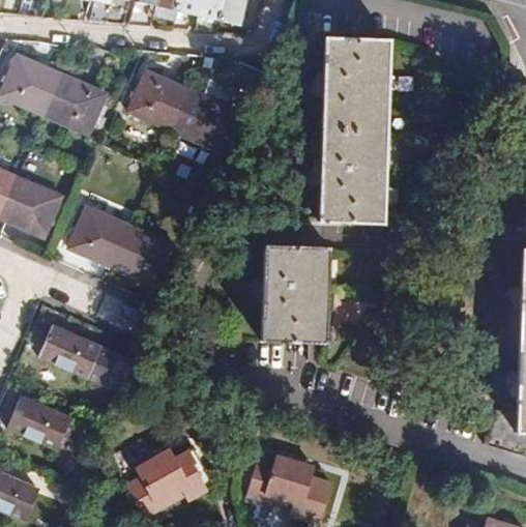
[(96,0),(92,23),(110,24),(115,0),(96,0)]
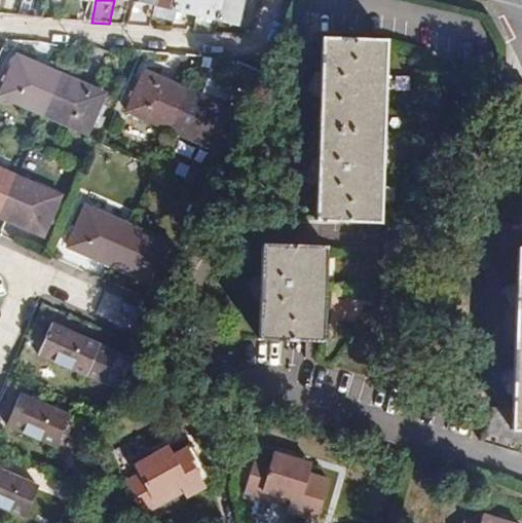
[(114,0),(109,24),(124,25),(131,0),(114,0)]
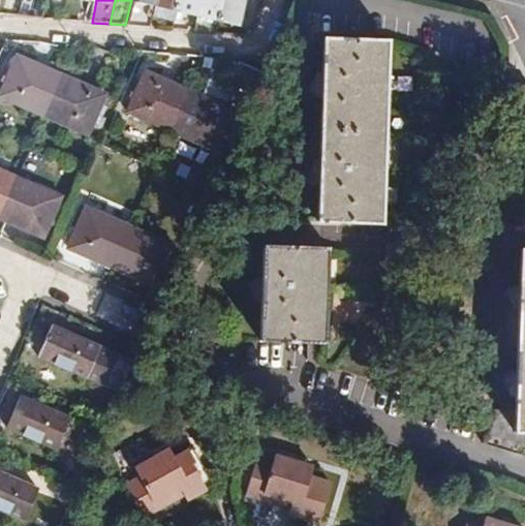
[(158,0),(157,4),(178,9),(180,0),(158,0)]
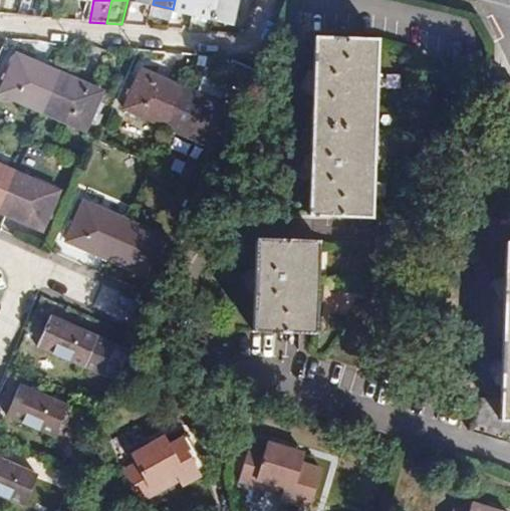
[(175,0),(173,9),(194,14),(197,0),(175,0)]
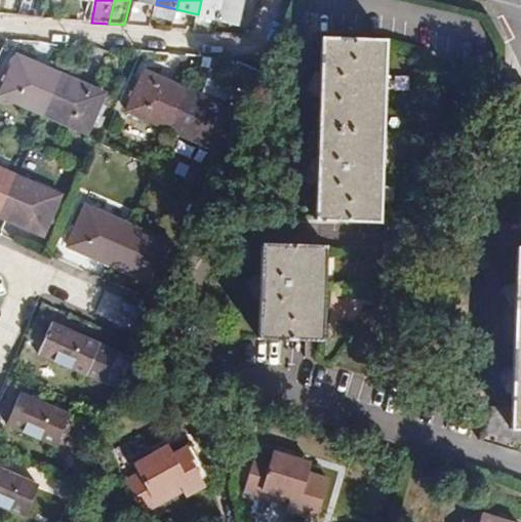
[(201,0),(198,14),(218,19),(223,0),(201,0)]
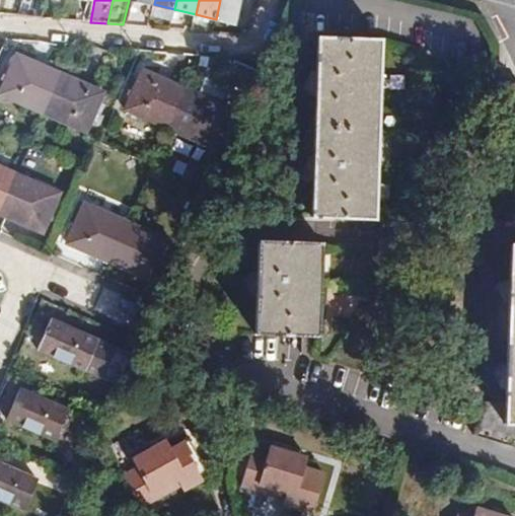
[(220,0),(216,19),(237,24),(242,0),(220,0)]
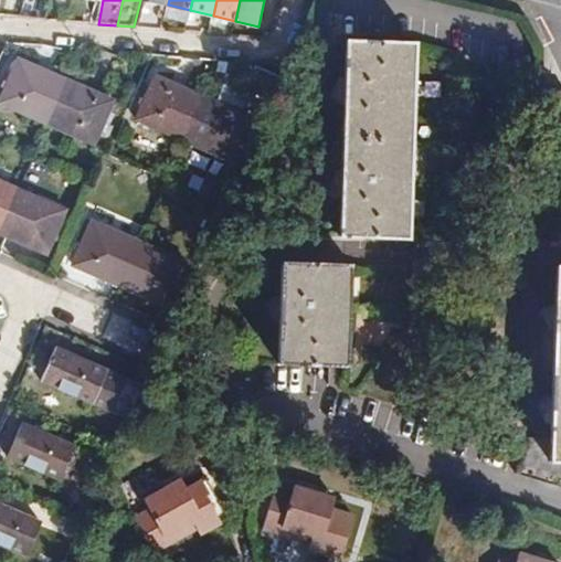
[(190,10),(168,4),(165,17),(187,22),(190,10)]
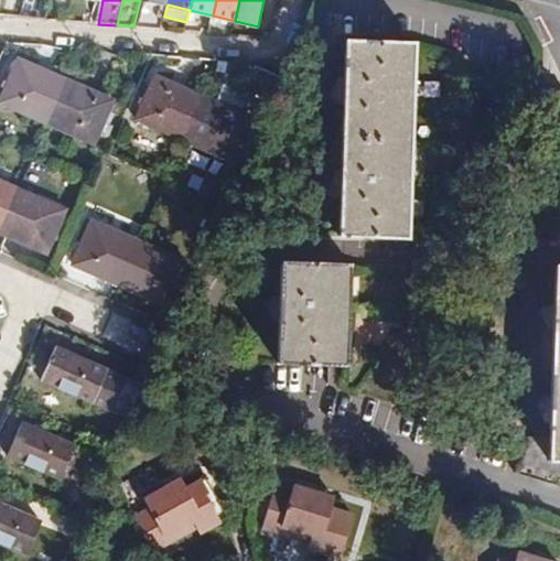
[(345,39),(344,79),(344,104),(343,171),(342,197),(341,235),(408,236),(413,40),(345,39)]
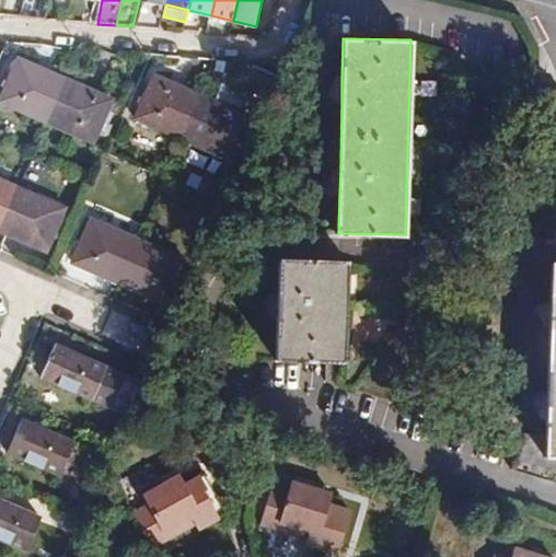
[(48,119),(67,77),(22,57),(3,99),(48,119)]
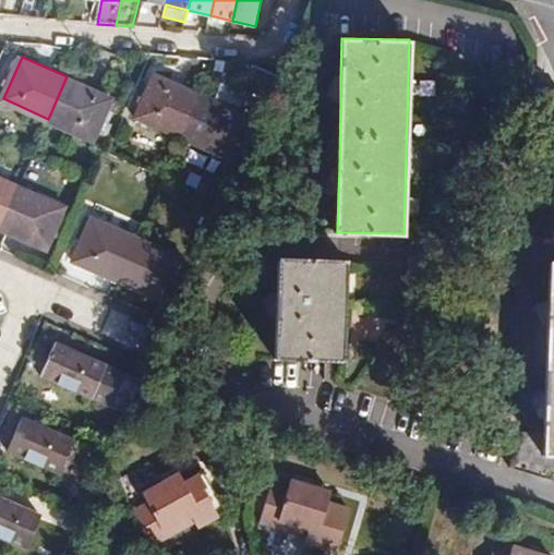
[(180,134),(200,92),(154,72),(135,113),(180,134)]
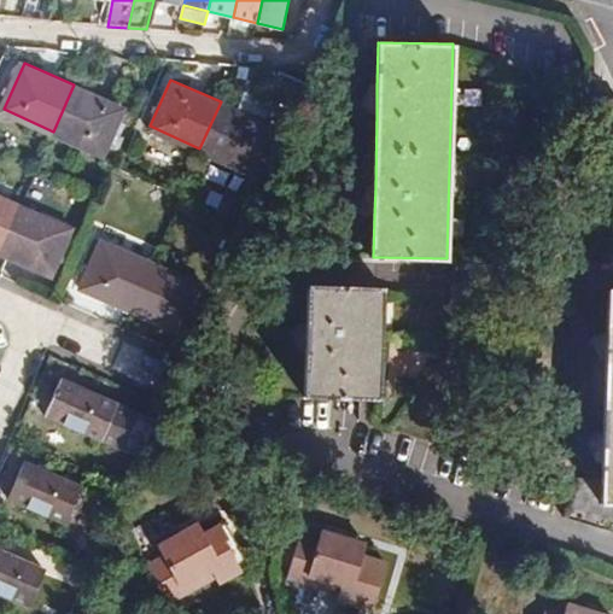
[(123,107),(74,85),(53,132),(103,155),(123,107)]
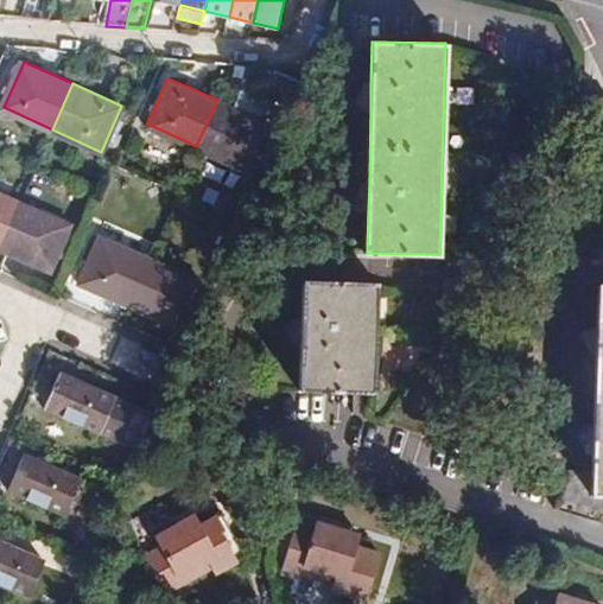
[(370,112),(370,86),(362,84),(354,103),(370,112)]
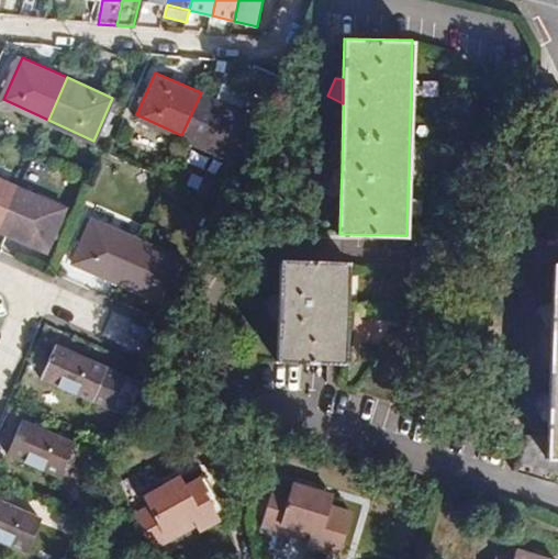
[(248,113),(201,92),(181,135),(230,157),(248,113)]
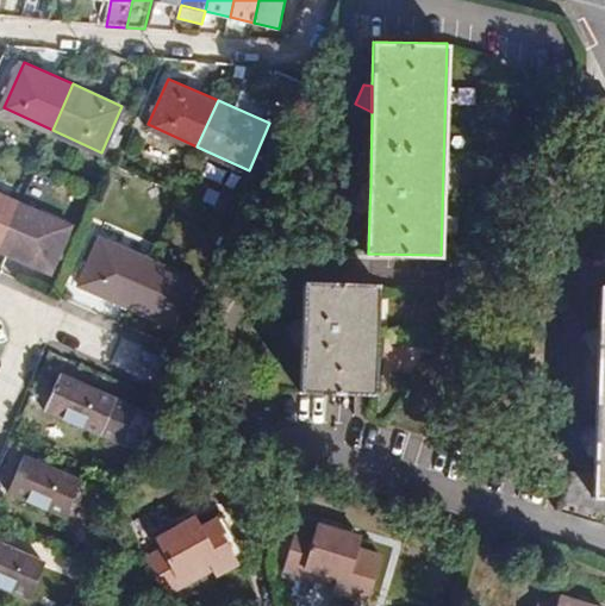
[(351,204),(369,213),(370,185),(363,182),(351,204)]
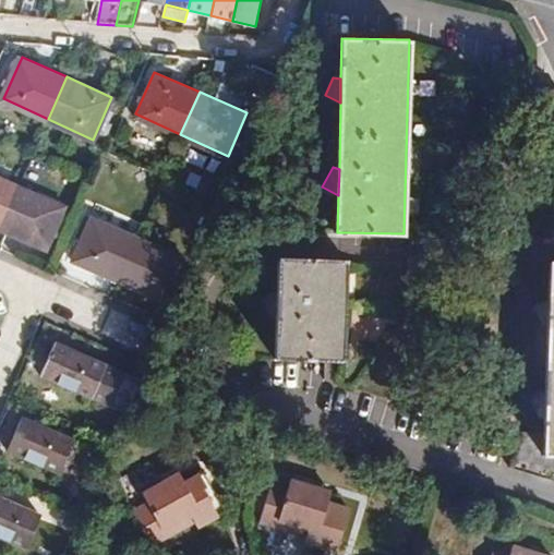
[(0,226),(1,227),(20,184),(0,175),(0,226)]
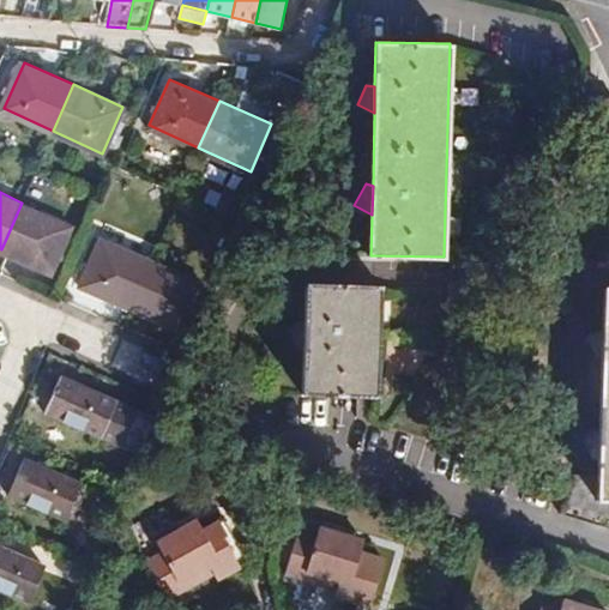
[(22,203),(1,249),(50,272),(72,225),(22,203)]
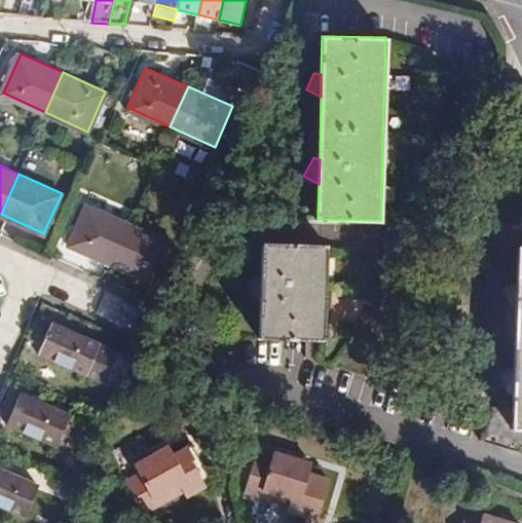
[(68,244),(110,262),(127,222),(85,203),(68,244)]
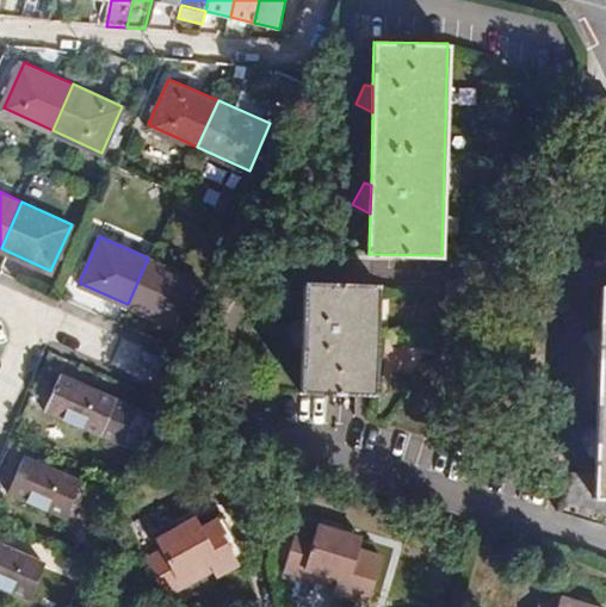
[(148,258),(128,304),(179,327),(199,280),(148,258)]
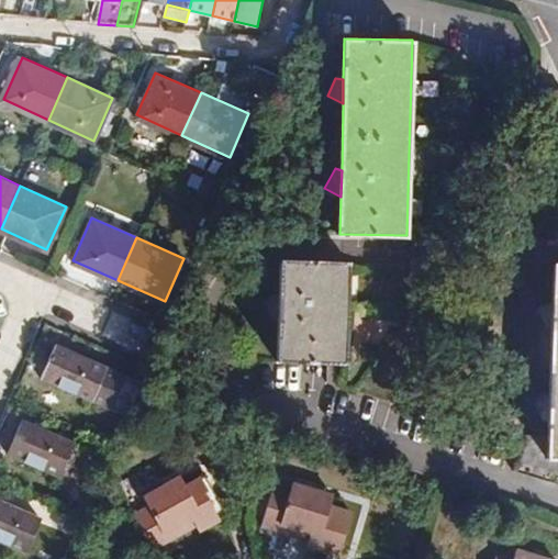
[(281,259),(280,294),(279,322),(278,361),(347,362),(349,261),(281,259)]
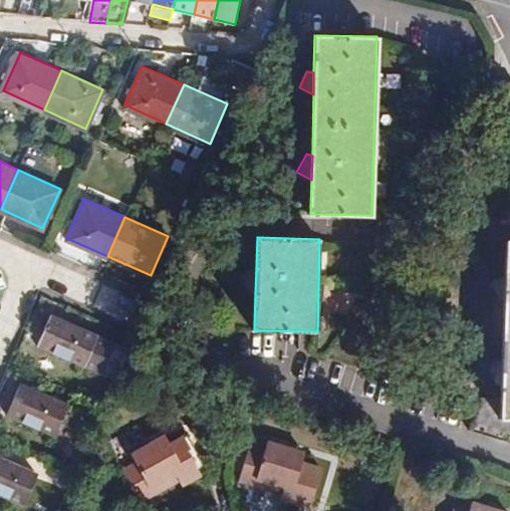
[(509,264),(509,289),(508,353),(507,379),(507,395),(484,394),(475,432),(509,441),(509,264)]
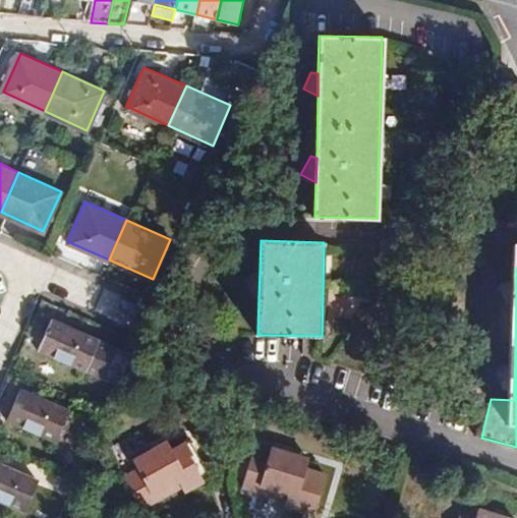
[(516,293),(516,268),(503,275),(511,295),(516,293)]
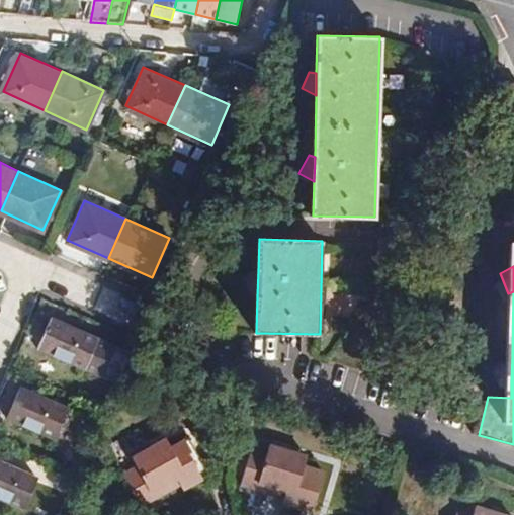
[(257,296),(258,271),(243,277),(250,295),(257,296)]
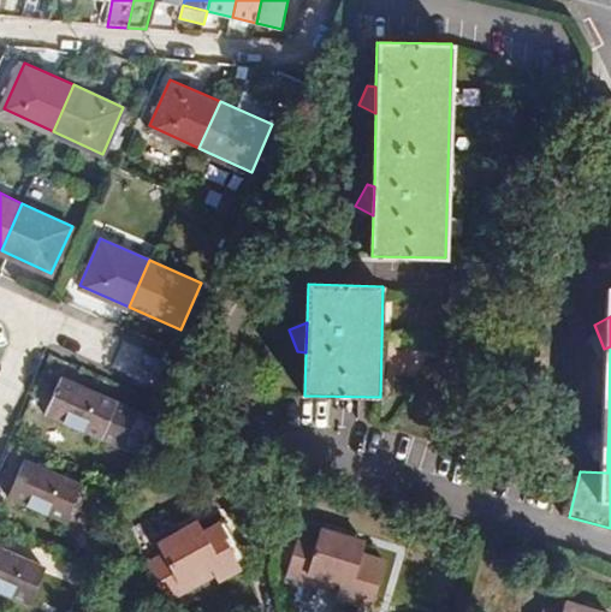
[(144,455),(160,420),(65,374),(49,410),(144,455)]
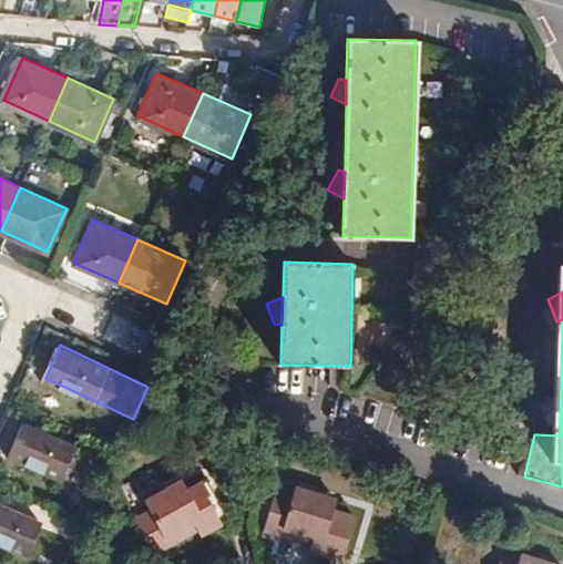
[(560,419),(561,390),(545,399),(554,421),(560,419)]
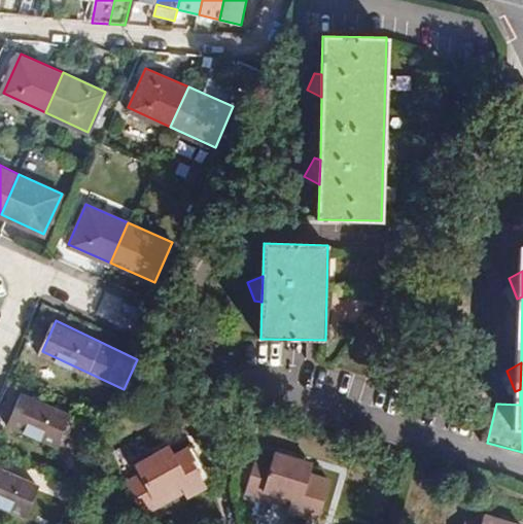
[(72,413),(25,391),(11,421),(59,444),(72,413)]
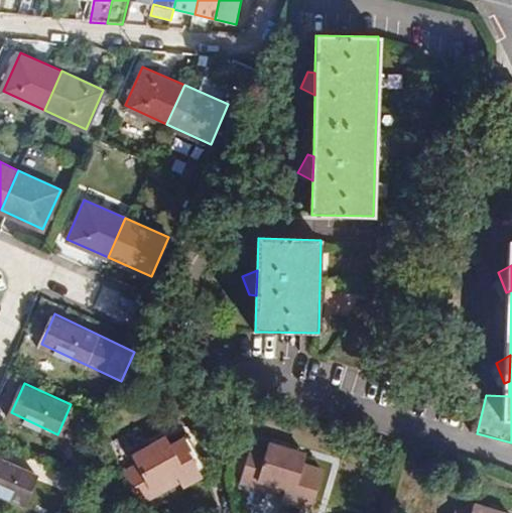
[(158,457),(153,446),(134,457),(138,466),(124,473),(140,504),(181,484),(184,490),(212,478),(192,439),(172,450),(158,457)]
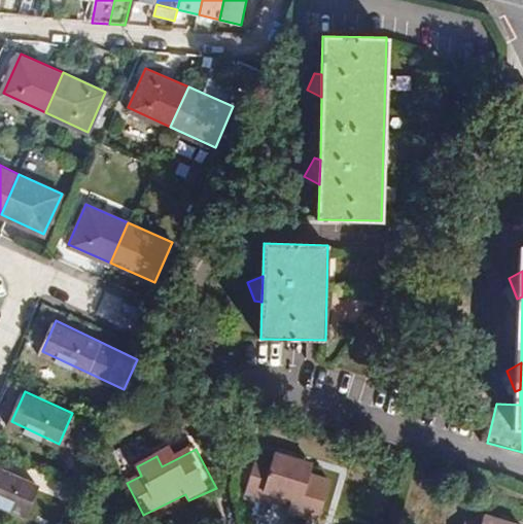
[(172,449),(157,456),(162,466),(176,459),(172,449)]
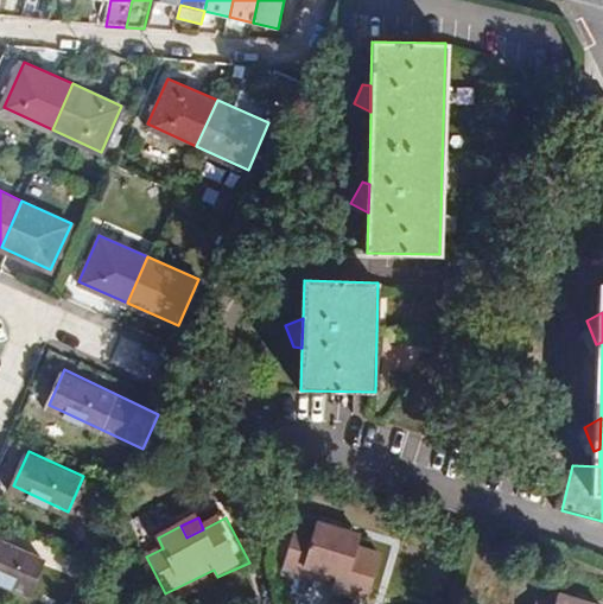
[(343,545),(346,533),(321,526),(317,538),(300,533),(290,574),(342,587),(340,595),(375,603),(387,557),(362,550),(343,545)]
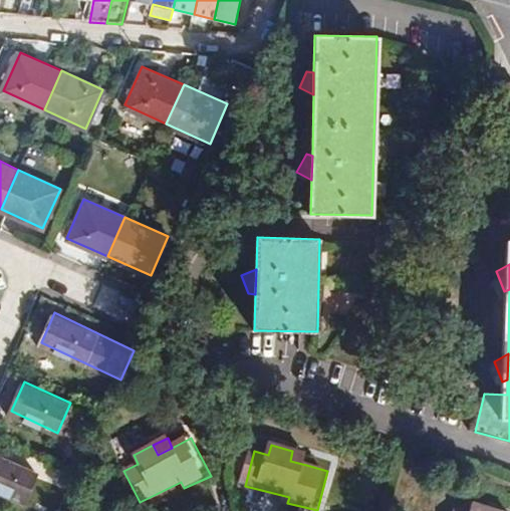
[(309,455),(292,451),(290,461),(306,465),(309,455)]
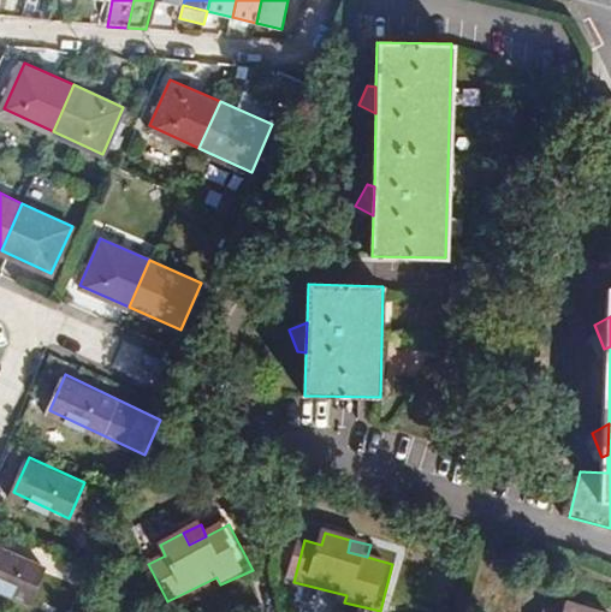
[(48,565),(0,542),(0,584),(31,599),(48,565)]
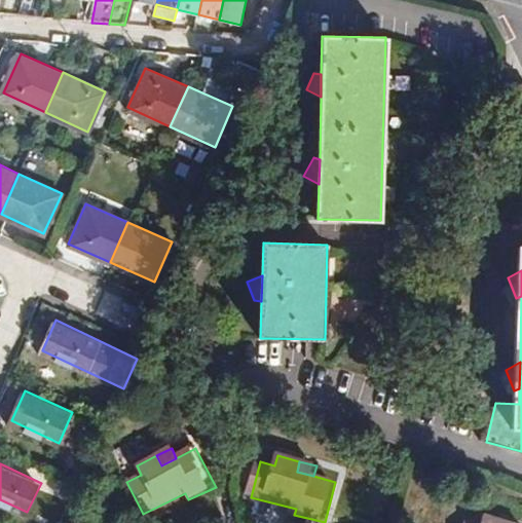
[(508,522),(511,517),(488,510),(485,521),(469,516),(467,522),(508,522)]
